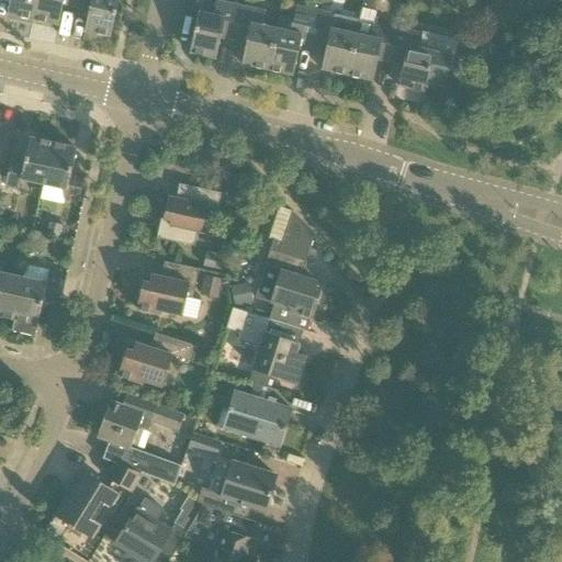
[(33,20),(36,0),(10,0),(8,14),(33,20)]
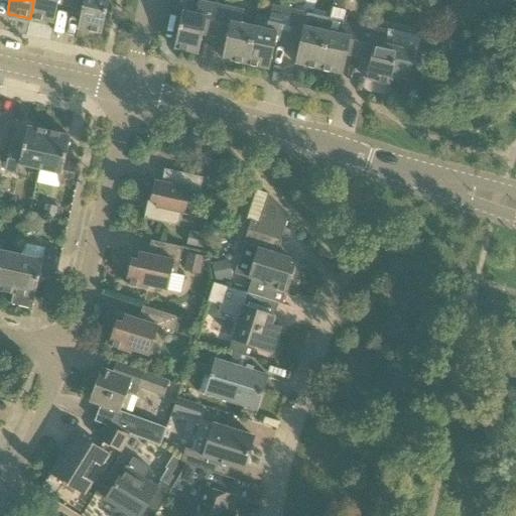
[(33,0),(30,18),(53,23),(58,4),(70,7),(71,0),(33,0)]
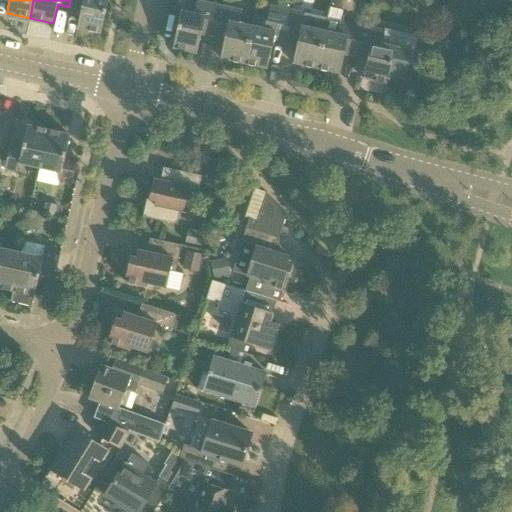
[(70,0),(69,7),(81,9),(77,28),(101,33),(108,0),(70,0)]
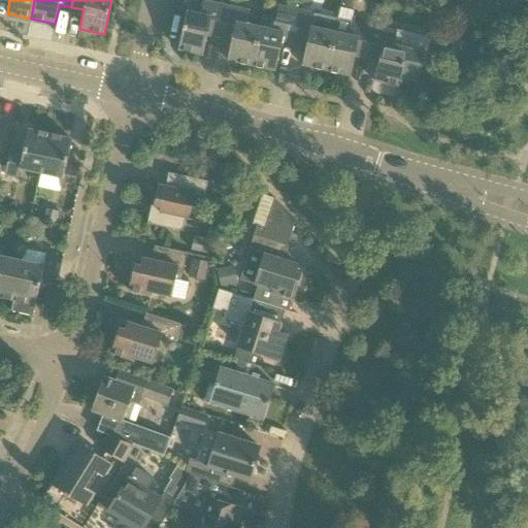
[(220,38),(226,6),(203,1),(200,13),(187,11),(178,50),(203,55),(207,35),(220,38)]
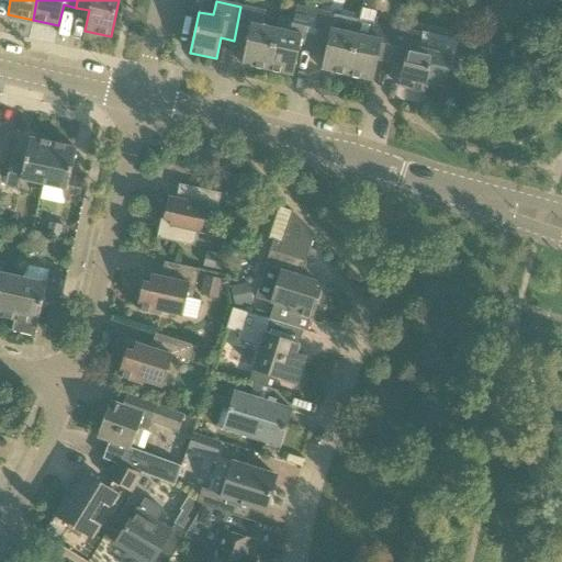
[(313,46),(321,11),(295,6),(290,32),(277,29),(268,70),(293,76),(301,43),(313,46)]
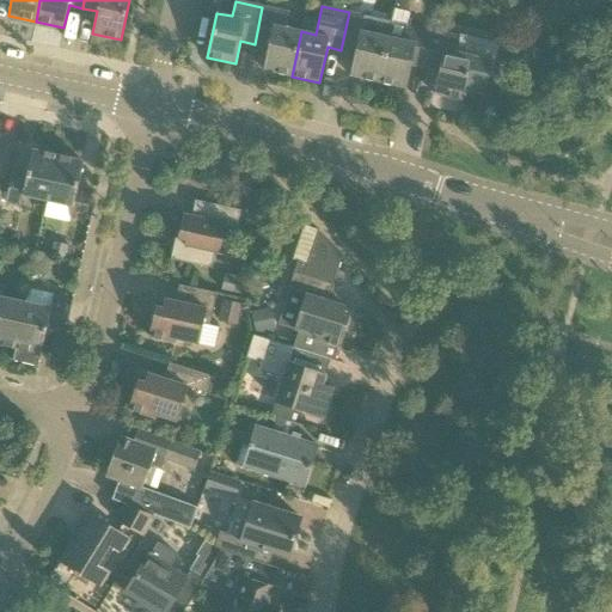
[(292,77),(301,31),(286,29),(289,12),(262,7),(255,44),(268,48),(263,69),(292,77)]
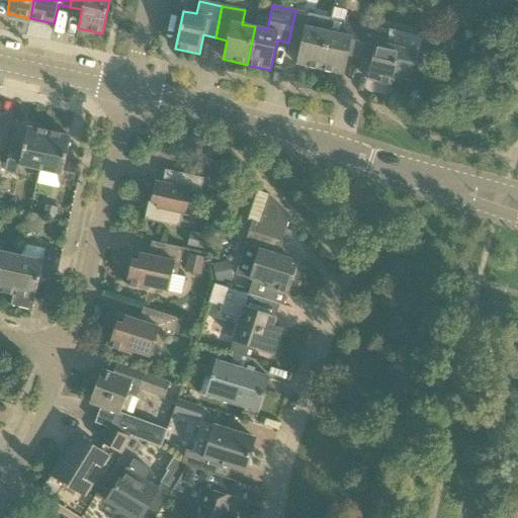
[(320,69),(331,18),(295,10),(288,42),(300,46),(296,64),(320,69)]
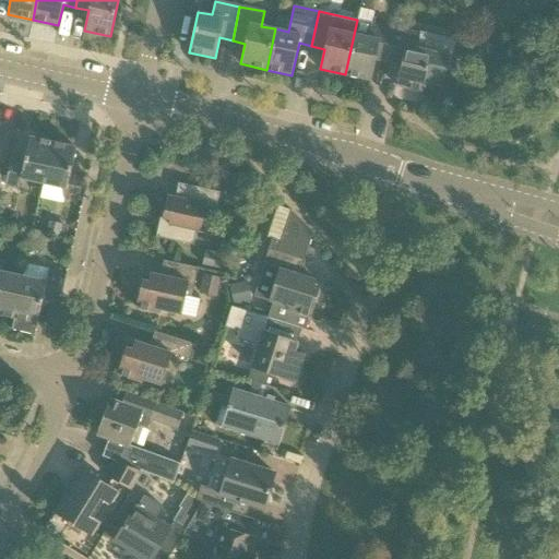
[(376,60),(389,62),(395,28),(357,20),(345,74),(371,80),(376,60)]
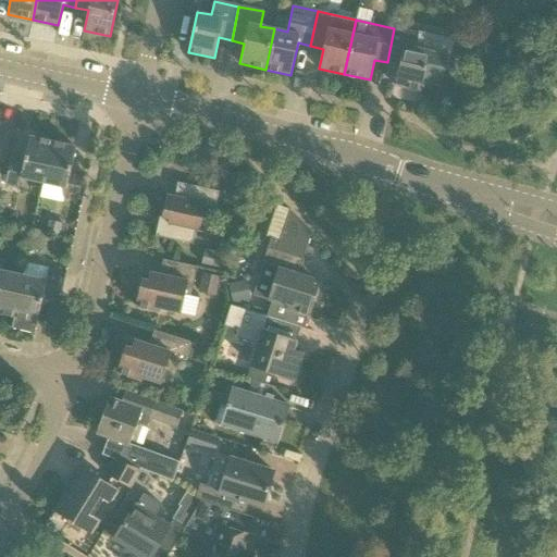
[(395,86),(421,91),(424,78),(440,82),(445,56),(430,52),(430,51),(416,48),(419,34),(394,28),(387,62),(399,65),(395,86)]
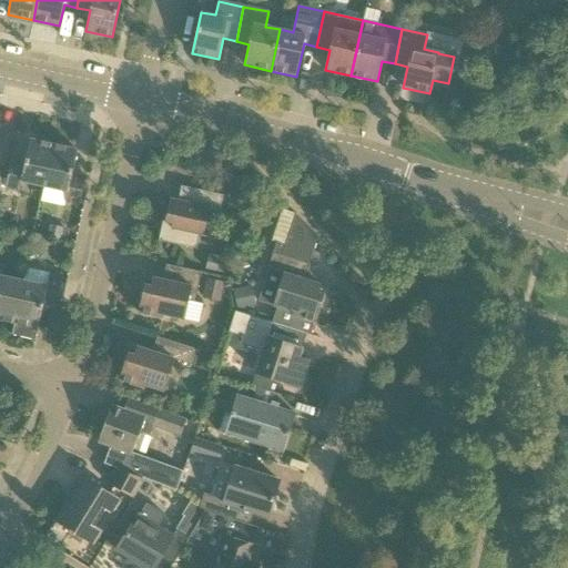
[(44,186),(53,144),(30,140),(26,163),(11,161),(6,189),(19,191),(21,182),(44,186)]
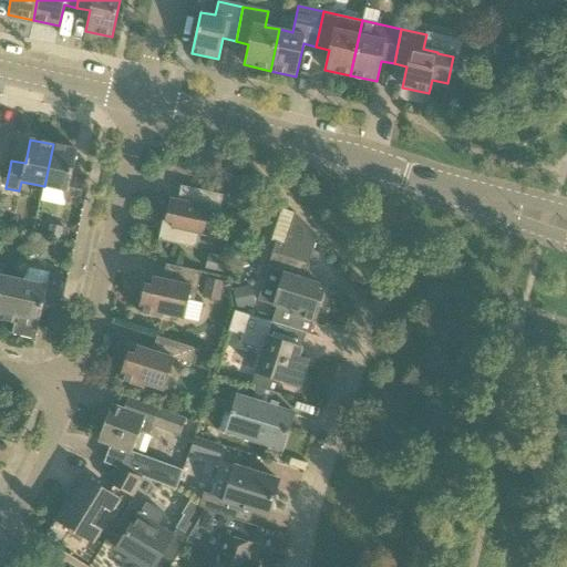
[(53,144),(44,186),(68,191),(65,200),(80,204),(85,176),(72,174),(76,150),(53,144)]
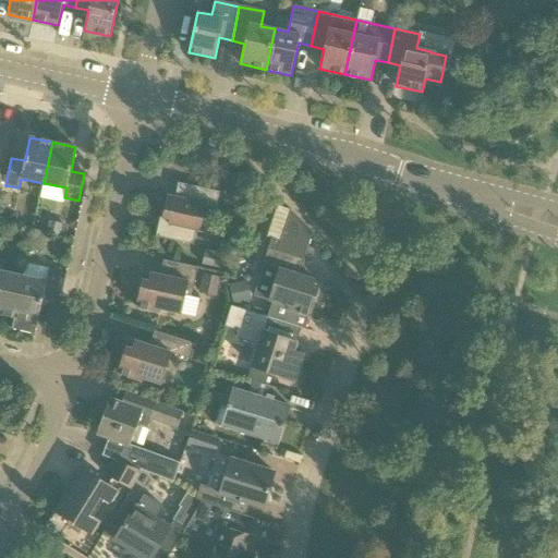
[(206,206),(216,208),(219,192),(179,183),(176,197),(168,195),(160,226),(158,226),(156,237),(193,244),(196,230),(201,231),(206,206)]
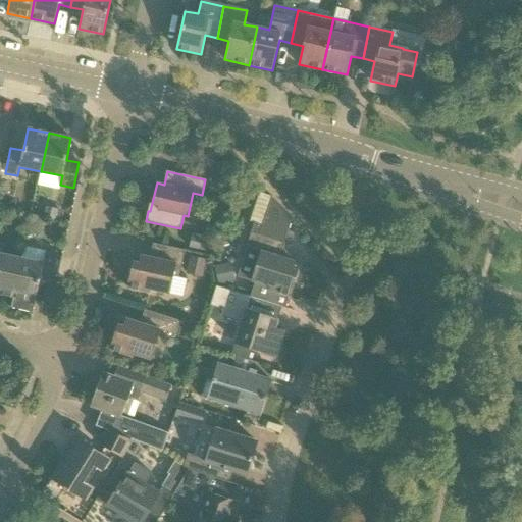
[(254,223),(247,248),(238,277),(270,286),(269,290),(290,297),(298,270),(293,268),(295,261),(280,257),(293,217),(272,197),(262,226),(254,223)]
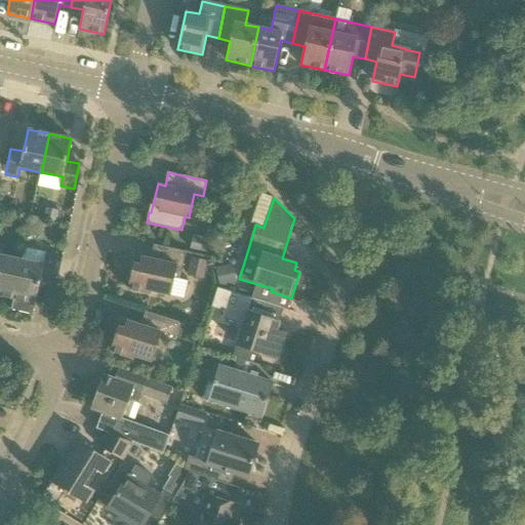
[(41,238),(46,218),(32,215),(28,235),(41,238)]
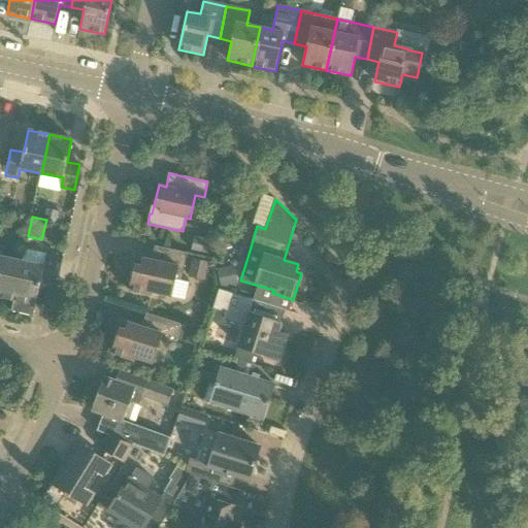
[(193,237),(190,252),(209,255),(212,241),(193,237)]
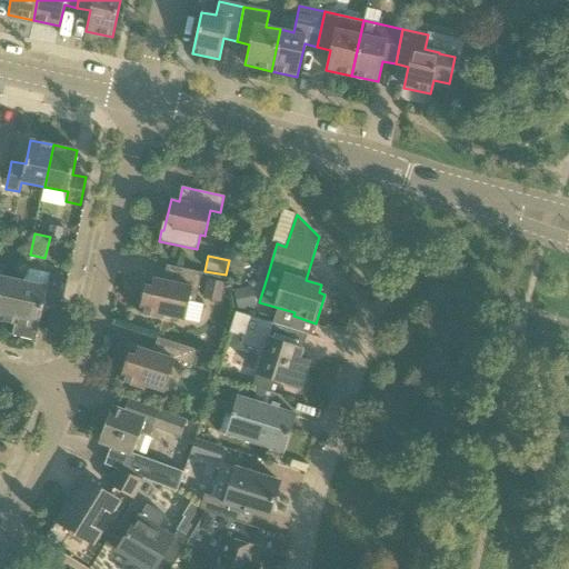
[(0,319),(16,323),(25,281),(1,277),(3,267),(0,266),(0,319)]
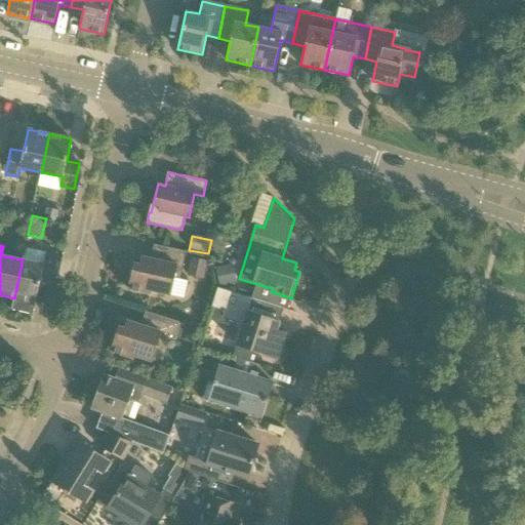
[(180,280),(187,252),(160,246),(157,259),(143,256),(140,265),(134,263),(128,289),(151,294),(151,291),(170,295),(174,278),(180,280)]
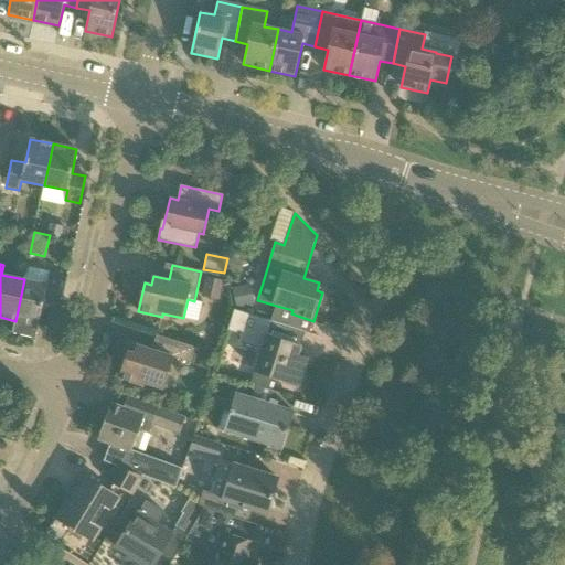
[(35,338),(38,326),(43,302),(56,306),(63,278),(49,275),(48,285),(24,279),(16,321),(12,332),(35,338)]
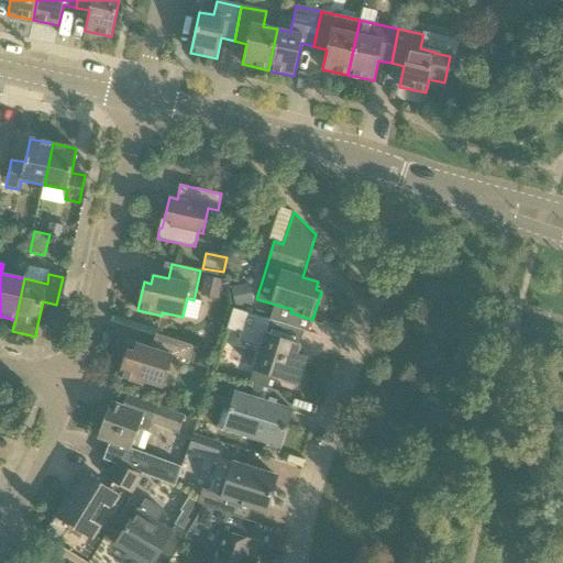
[(222,280),(206,277),(201,297),(218,300),(222,280)]
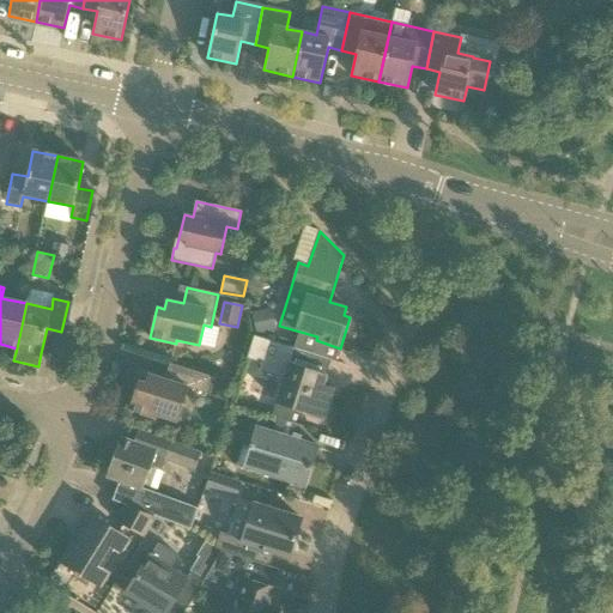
[(252,313),(258,335),(275,331),(271,308),(252,313)]
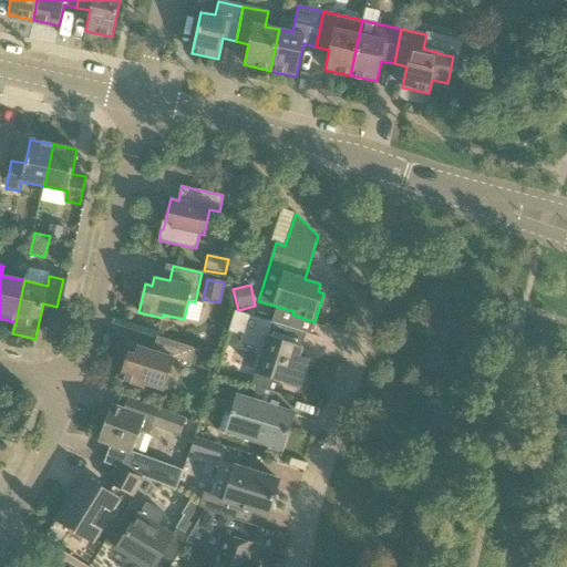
[(272,392),(276,379),(299,387),(308,360),(298,357),(301,347),(268,337),(272,322),(235,310),(228,331),(243,336),(239,343),(264,350),(253,385),(272,392)]
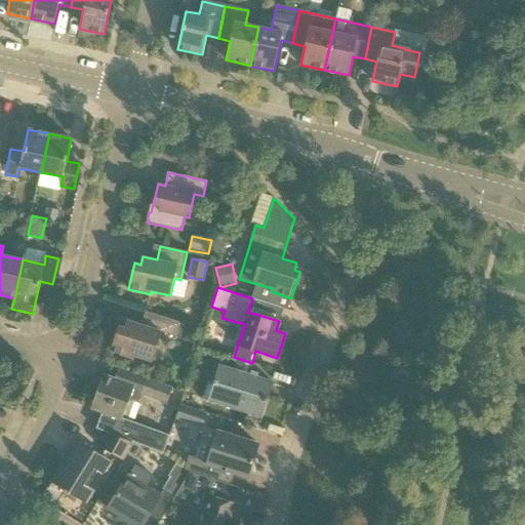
[(177,338),(182,323),(146,312),(142,325),(127,320),(124,328),(119,326),(111,352),(131,359),(132,356),(152,362),(161,333),(177,338)]
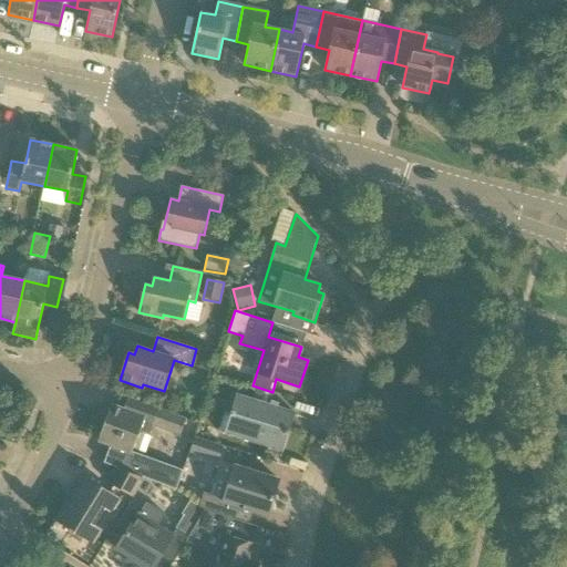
[(225,433),(233,435),(280,450),(286,434),(288,434),(295,413),(236,395),(229,414),(225,413),(219,430),(225,432),(225,433)]
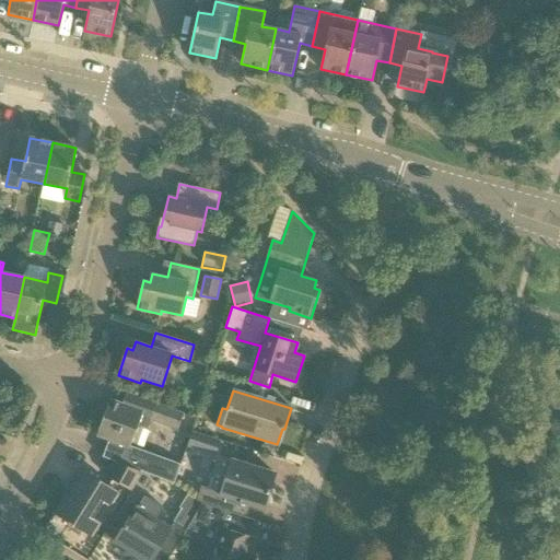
[(185,415),(147,400),(127,393),(123,405),(111,400),(97,435),(109,440),(105,452),(112,454),(109,458),(103,456),(103,457),(115,462),(120,464),(142,473),(174,483),(181,465),(130,446),(138,426),(148,429),(151,420),(177,431),(185,415)]
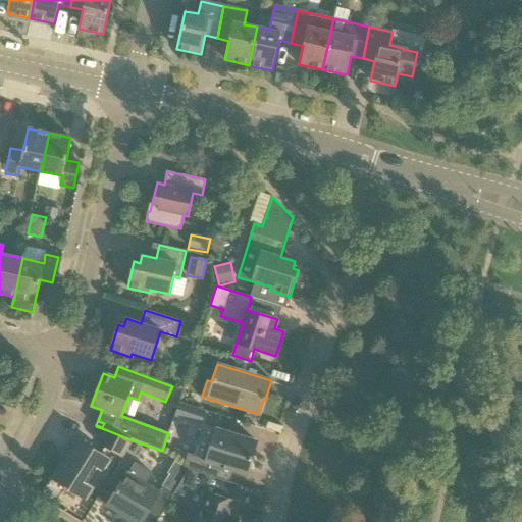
[(180,402),(176,416),(201,424),(206,410),(180,402)]
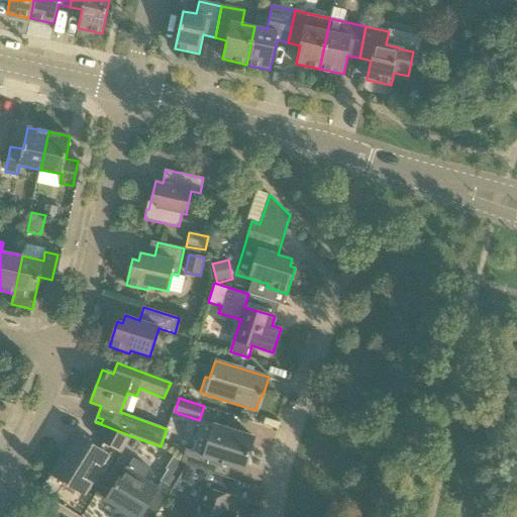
[(214,425),(205,454),(186,448),(182,462),(228,478),(232,467),(243,471),(254,437),(214,425)]
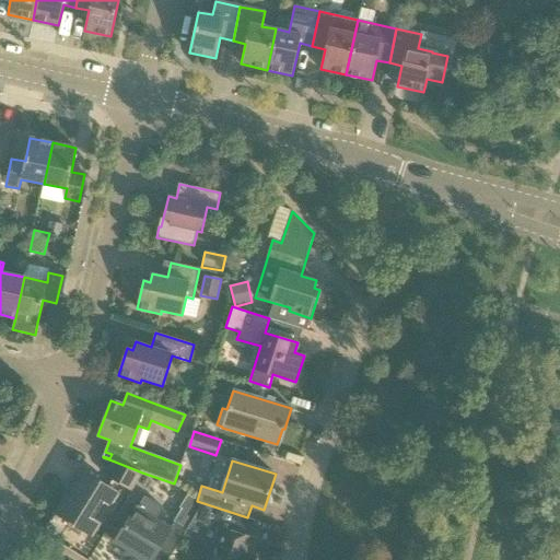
[(132,489),(142,473),(120,464),(112,477),(132,489)]
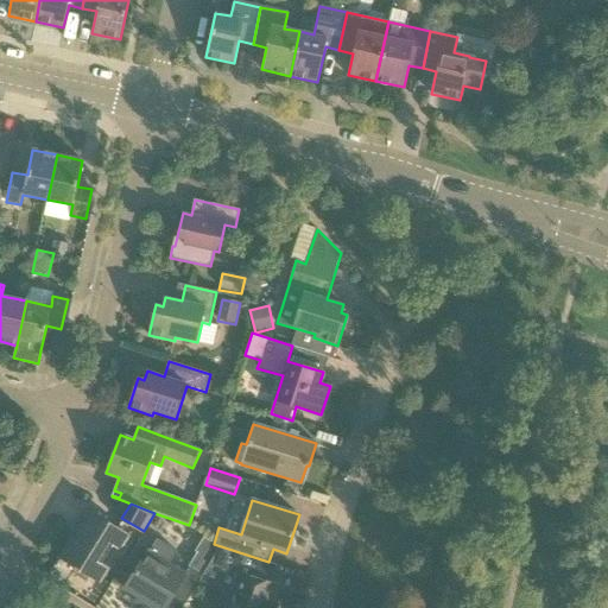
[(93,578),(103,562),(113,545),(120,550),(130,534),(89,510),(59,558),(75,568),(74,570),(78,572),(76,575),(86,581),(89,577),(93,578)]
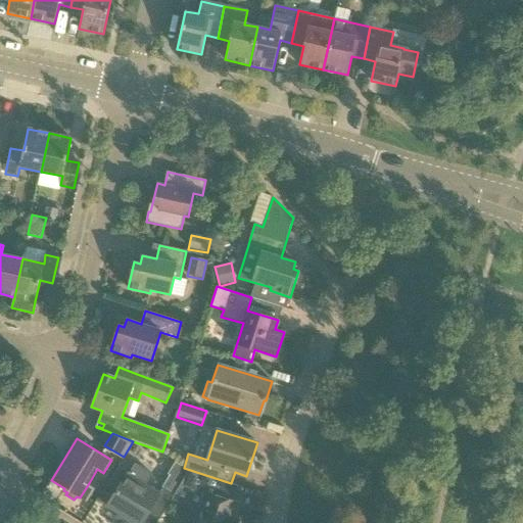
[(135,464),(129,474),(127,473),(106,506),(128,519),(126,522),(128,522),(142,522),(143,522),(156,522),(174,495),(162,488),(159,493),(146,485),(152,475),(135,464)]
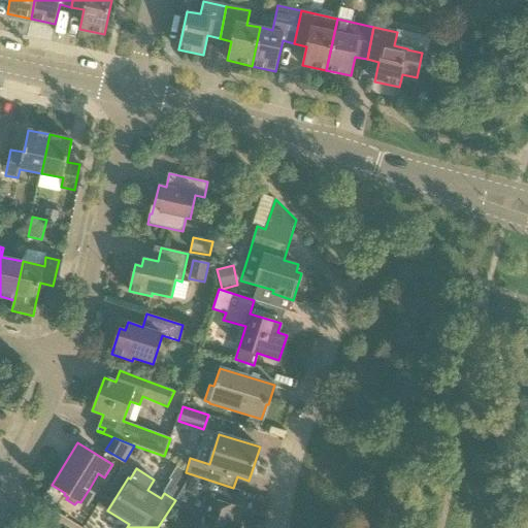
[(175,500),(184,488),(172,481),(164,493),(175,500)]
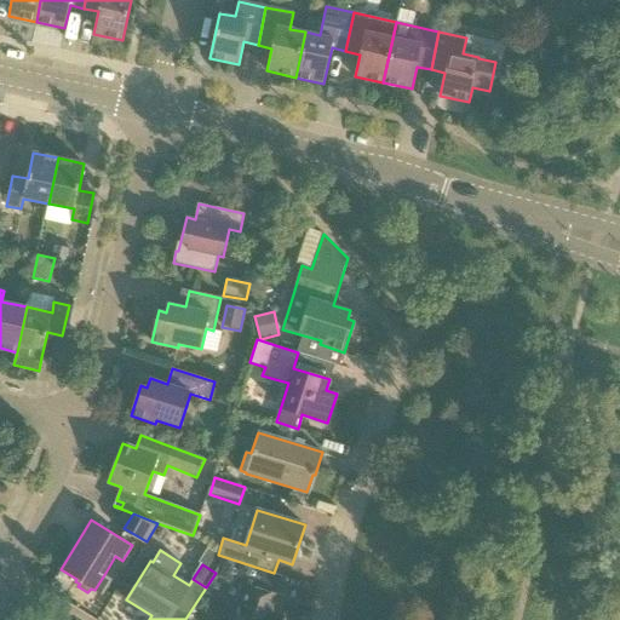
[(242,584),(237,603),(242,604),(237,619),(281,619),(283,616),(277,614),(283,597),(242,584)]
